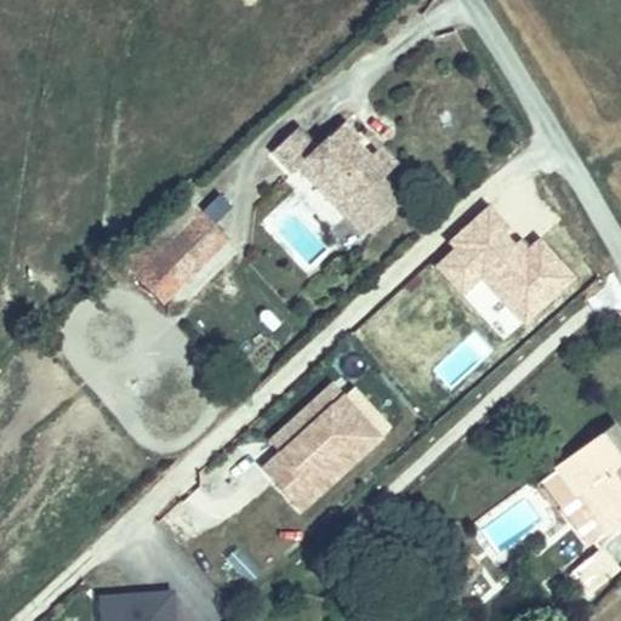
[(397,164),(380,147),(369,157),(355,143),(360,138),(345,123),(318,149),(297,127),(272,152),(292,174),(298,167),(306,160),(351,206),(397,164)]
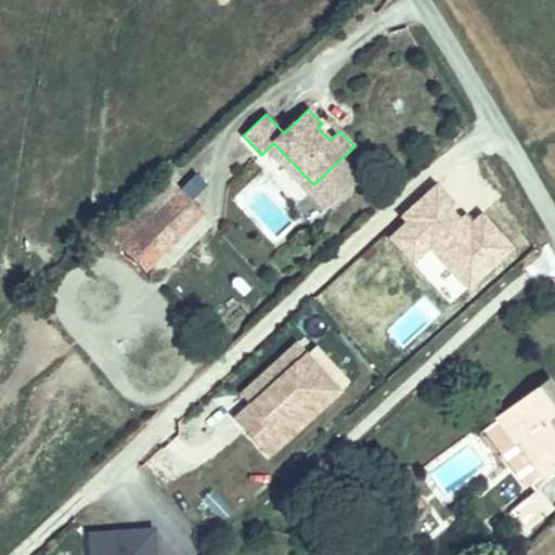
[(322,124),(318,128),(330,140),(339,131),(327,119),(322,124)]
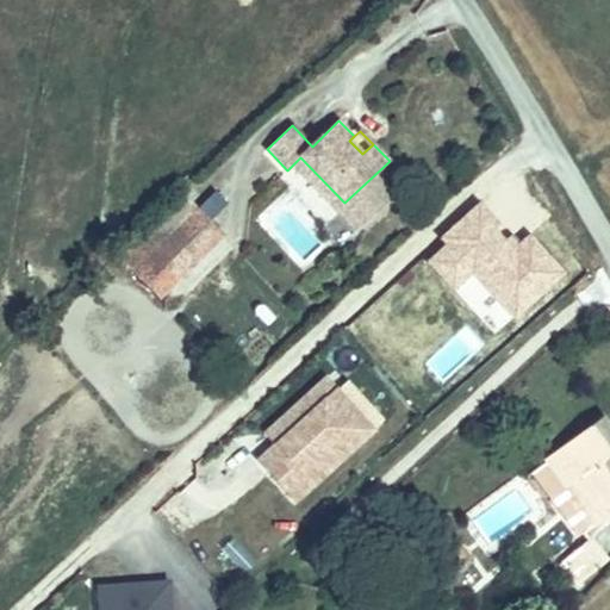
[(300,157),(293,165),(337,211),(344,203),(300,157)]
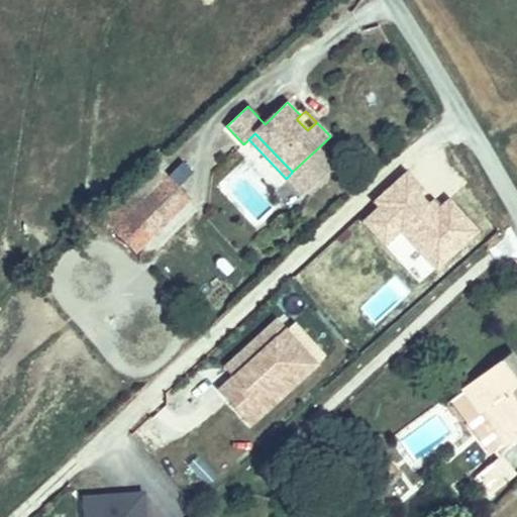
[(157,167),(104,218),(136,250),(150,237),(128,214),(166,177),(157,167)]
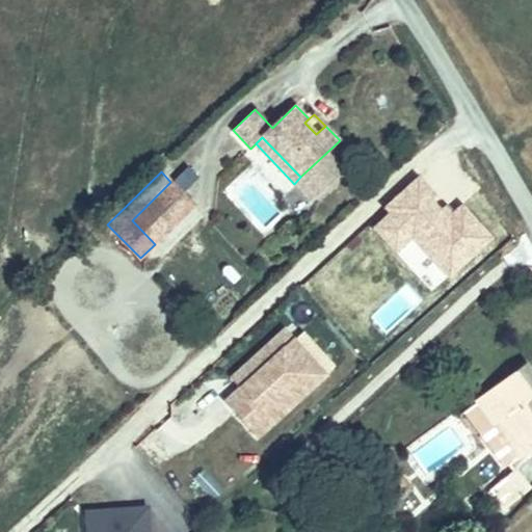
[(170,182),(132,220),(155,244),(194,206),(170,182)]
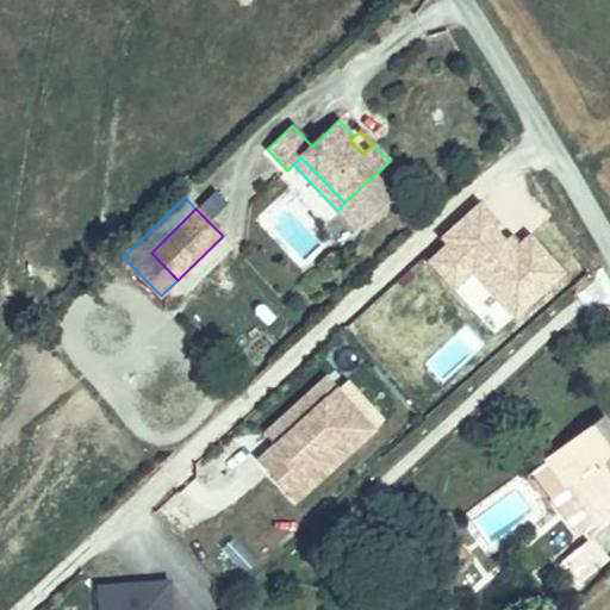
[(285,464),(268,478),(293,505),(377,429),(325,373),(257,434),(285,464)]
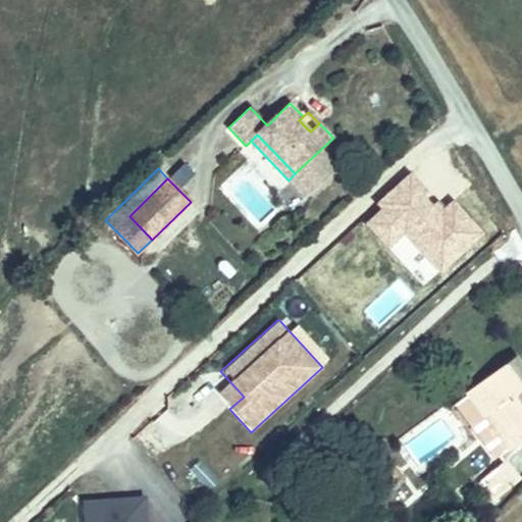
[(521,365),(517,359),(456,404),(497,458),(521,438),(521,365)]
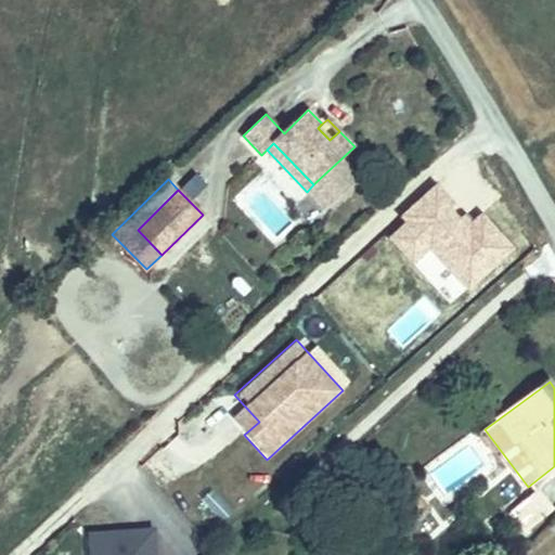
[(524,532),(554,508),(544,494),(514,518),(524,532)]
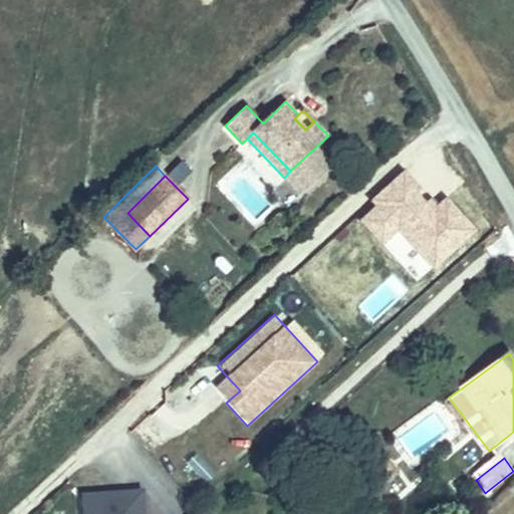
[(143,513),(143,491),(83,495),(84,513),(143,513)]
